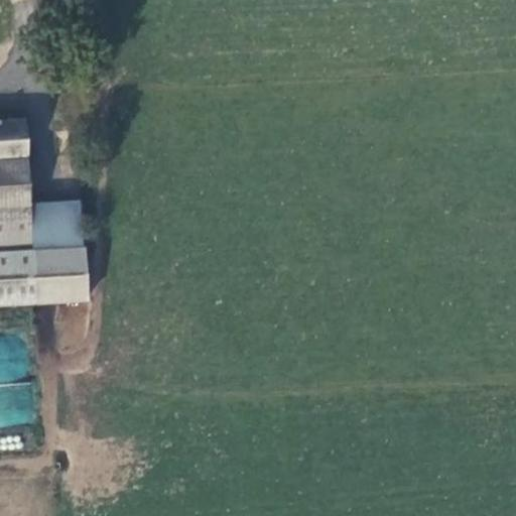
[(23,121),(0,123),(0,158),(26,156),(23,121)]
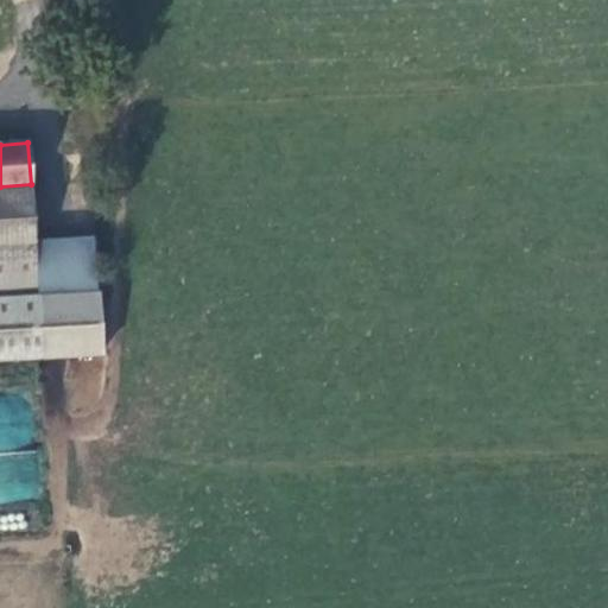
[(0,296),(39,293),(36,242),(31,184),(0,187),(0,296)]
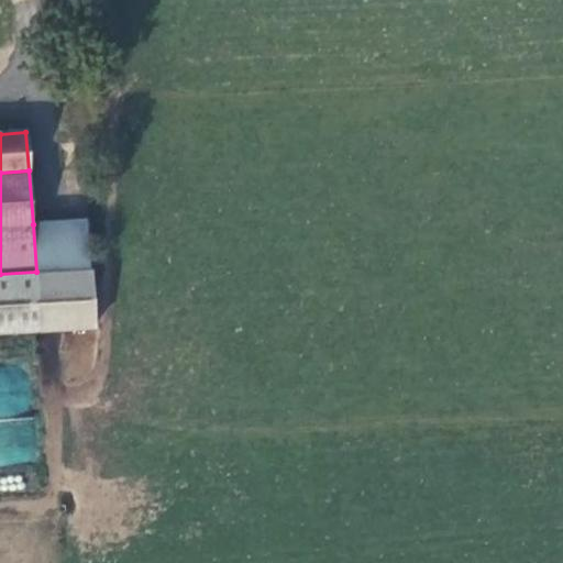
[(33,224),(36,272),(61,271),(57,222),(33,224)]
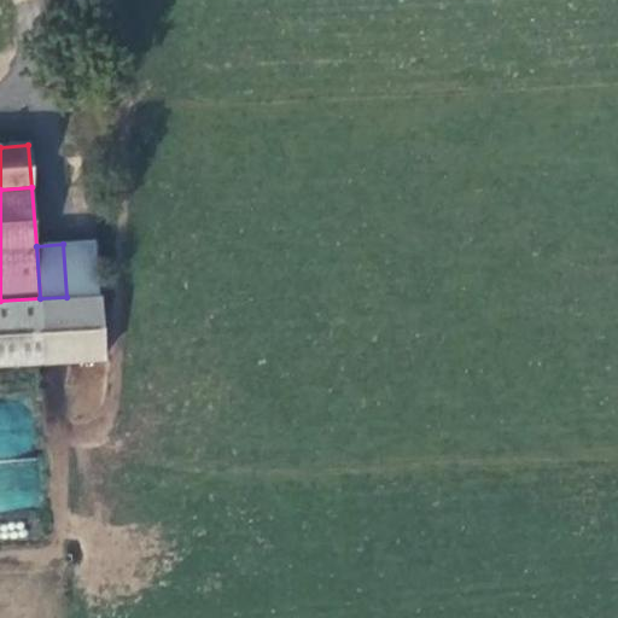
[(40,298),(0,301),(0,366),(46,363),(40,298)]
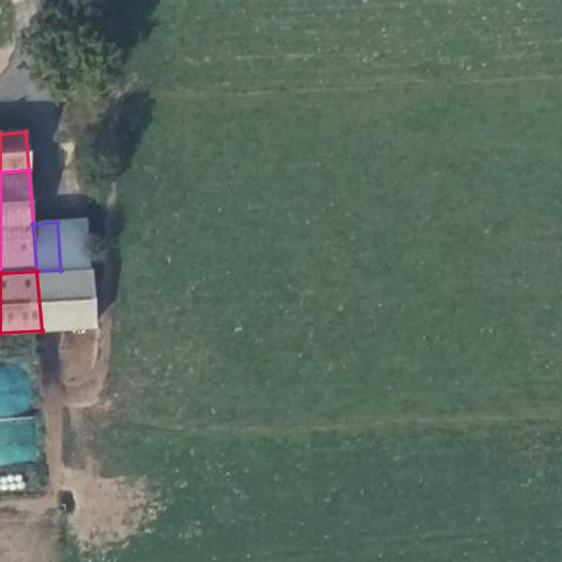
[(0,465),(10,467),(9,438),(0,438),(0,465)]
